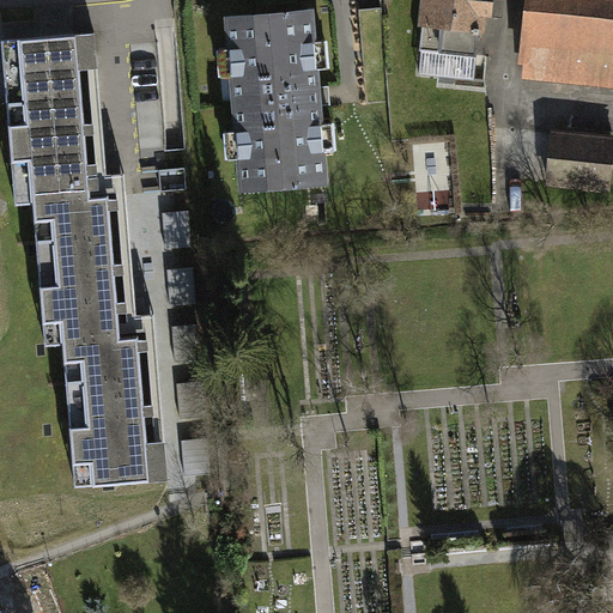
[(426,0),(422,50),(477,55),(481,13),(498,16),(499,0),(426,0)]
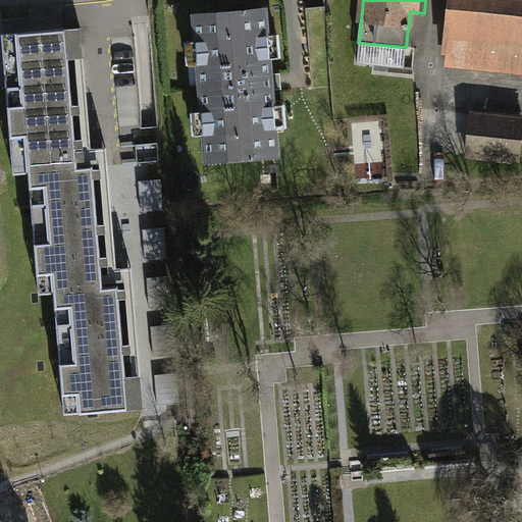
[(521,0),(452,0),(447,50),(455,51),(454,60),(521,67),(521,0)]
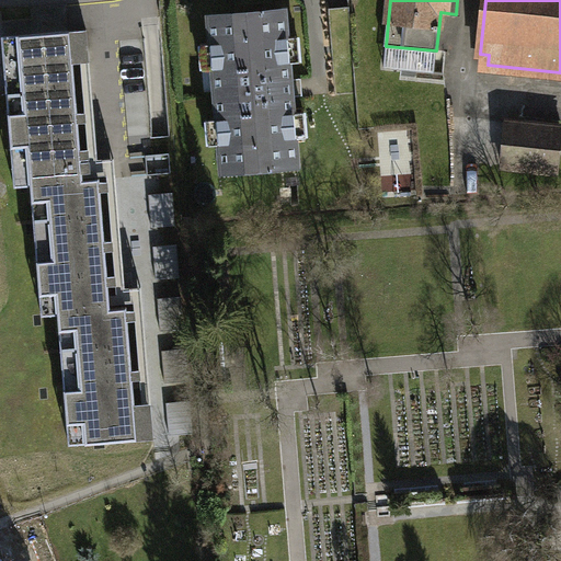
[(298,164),(296,137),(287,138),(285,115),(294,114),(289,63),(281,63),(278,38),(287,38),(285,11),(209,18),(212,45),(224,44),(226,68),(214,69),(218,119),(230,119),(232,144),(220,145),(222,171),(298,164)]
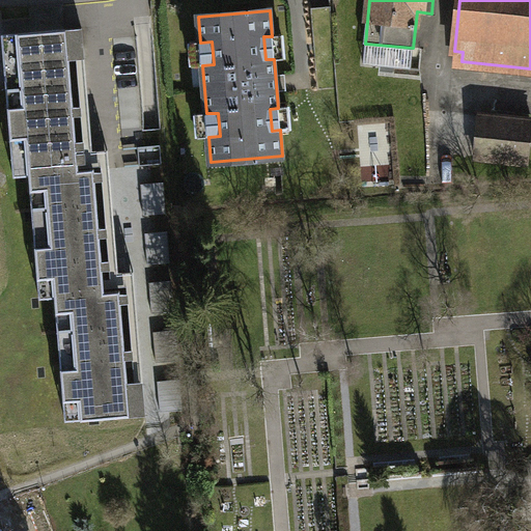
[(82,28),(66,29),(70,58),(77,58),(81,107),(74,107),(74,115),(82,114),(83,141),(76,141),(78,167),(102,165),(102,172),(94,172),(95,180),(103,179),(107,227),(99,228),(100,235),(107,235),(111,279),(103,279),(104,286),(127,284),(128,294),(120,294),(121,302),(129,302),(133,350),(124,350),(126,358),(133,358),(135,382),(128,382),(130,415),(145,413),(134,271),(118,272),(108,149),(92,150),(82,28)]
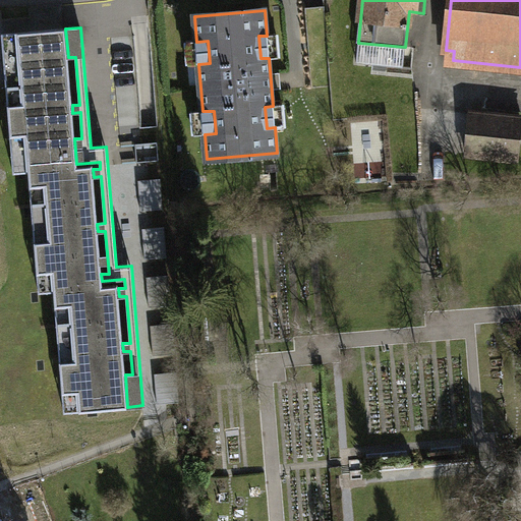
[(65,29),(2,34),(3,52),(18,51),(22,102),(7,103),(10,138),(25,137),(29,175),(30,188),(46,187),(50,238),(34,239),(37,275),(53,274),(54,291),(55,308),(70,307),(75,358),(59,359),(62,395),(77,394),(79,411),(127,407),(125,374),(123,351),(122,343),(119,296),(118,288),(118,285),(102,286),(102,281),(101,274),(98,231),(97,224),(94,177),(93,169),(93,166),(76,167),(76,164),(74,138),(72,113),(72,105),(68,57),(65,29)]
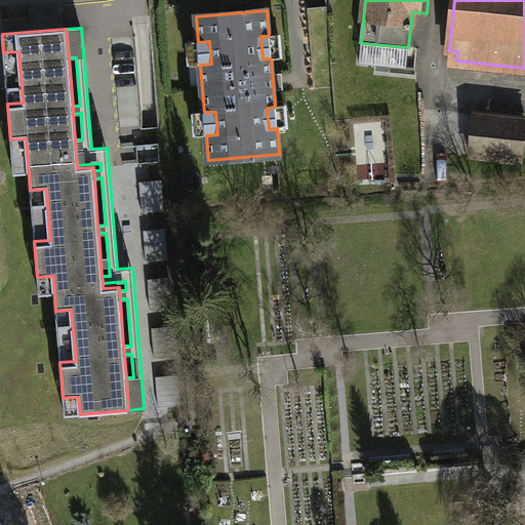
[(18,51),(3,52),(7,104),(23,103),(18,51)]
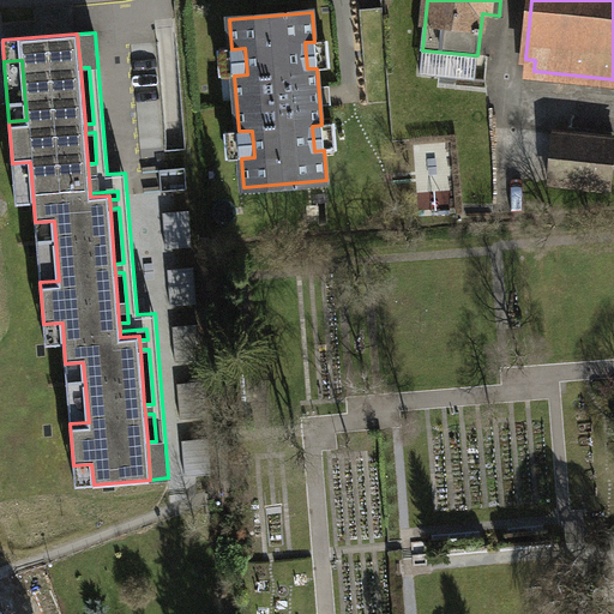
[(613,142),(613,140),(554,134),(549,181),(608,188),(613,142)]
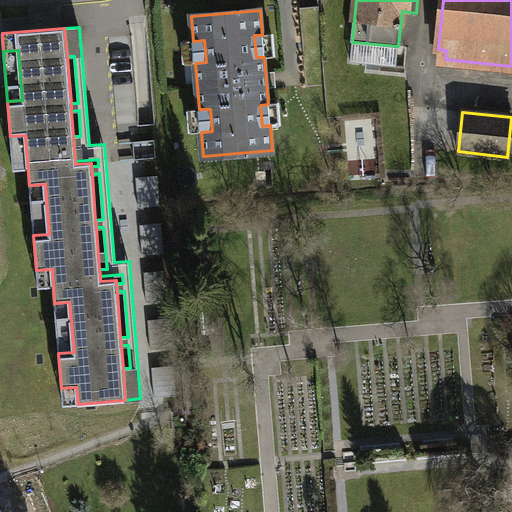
[(25,135),(10,136),(13,172),(28,172),(25,135)]
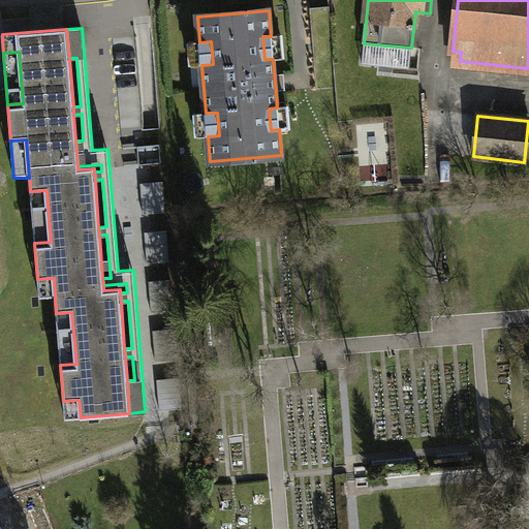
[(159,145),(137,146),(138,164),(161,163),(159,145)]
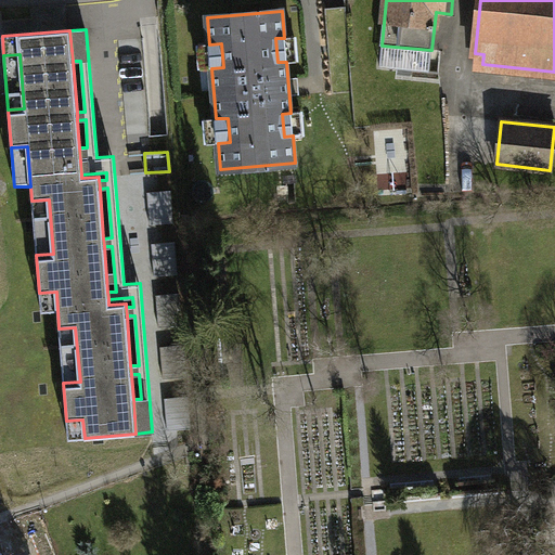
[(171,191),(147,192),(150,224),(173,223),(171,191)]
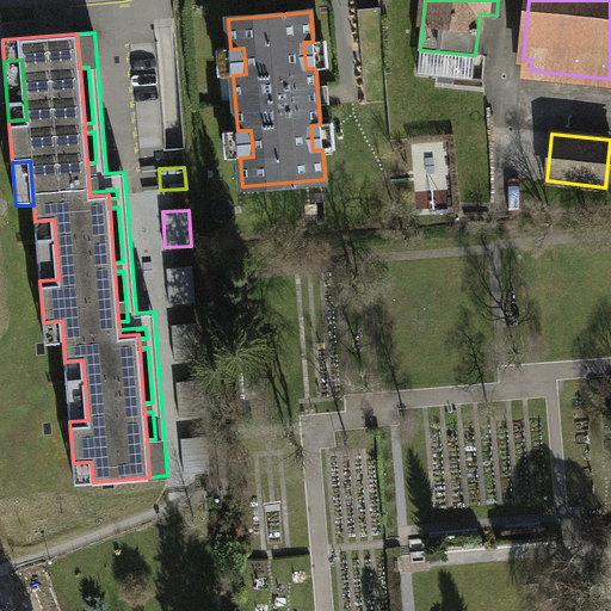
[(54,220),(35,221),(39,281),(59,279),(54,220)]
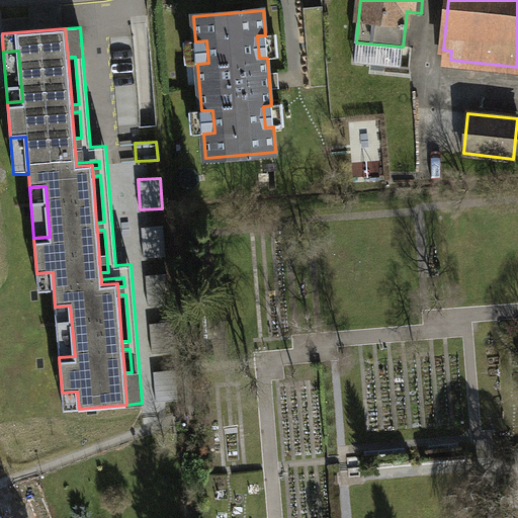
[(164,226),(142,228),(144,258),(166,256),(164,226)]
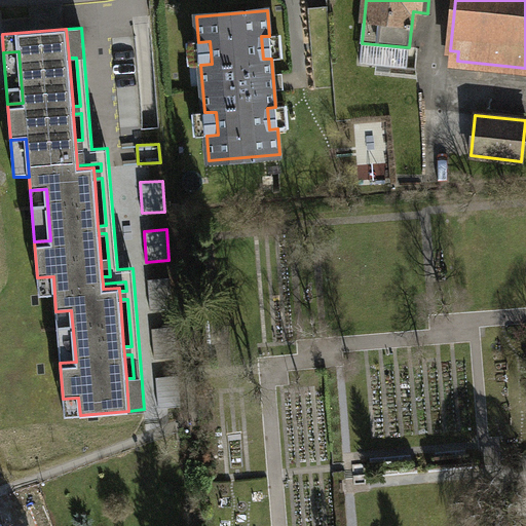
[(53,276),(37,277),(39,295),(54,294),(53,276)]
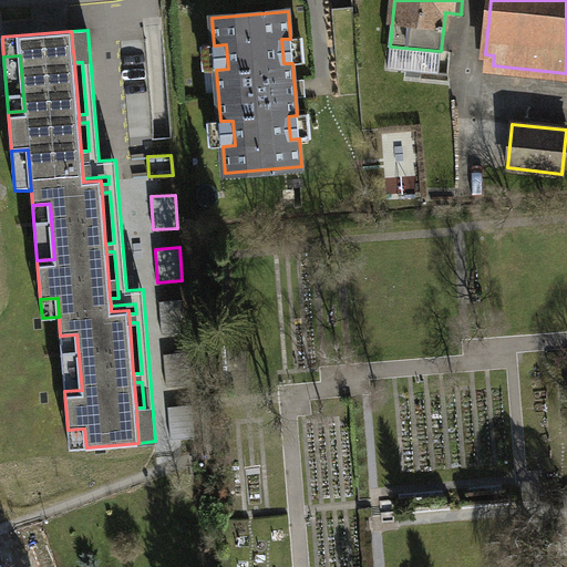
[(184,299),(160,301),(162,334),(186,333),(184,299)]
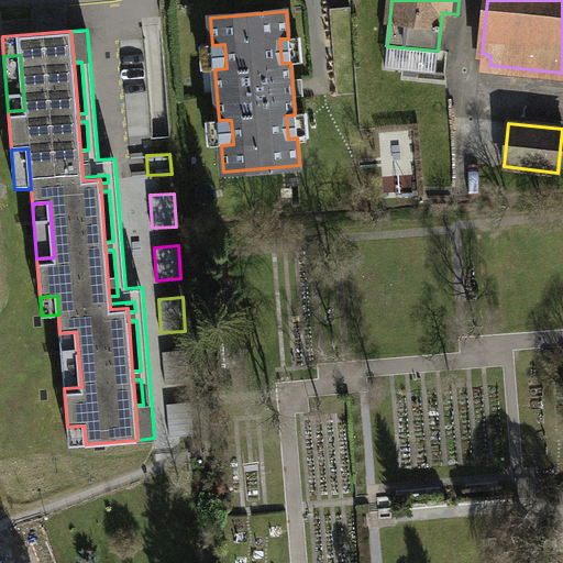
[(76,332),(59,333),(64,388),(81,387),(76,332)]
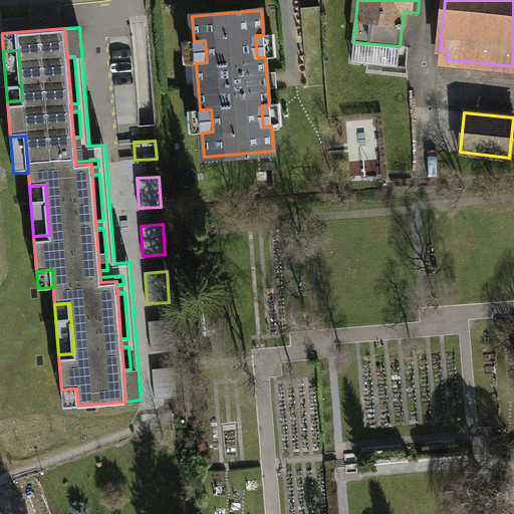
[(171,319),(149,321),(151,351),(173,349),(171,319)]
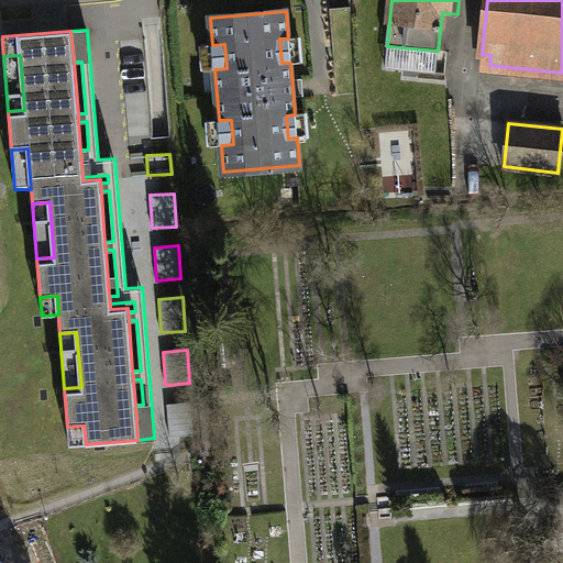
[(191,401),(166,404),(169,437),(194,434),(191,401)]
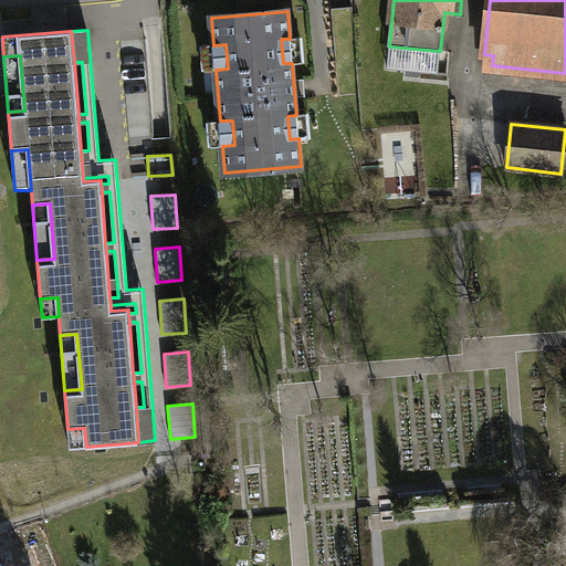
[(84,428),(67,429),(69,448),(86,447),(84,428)]
